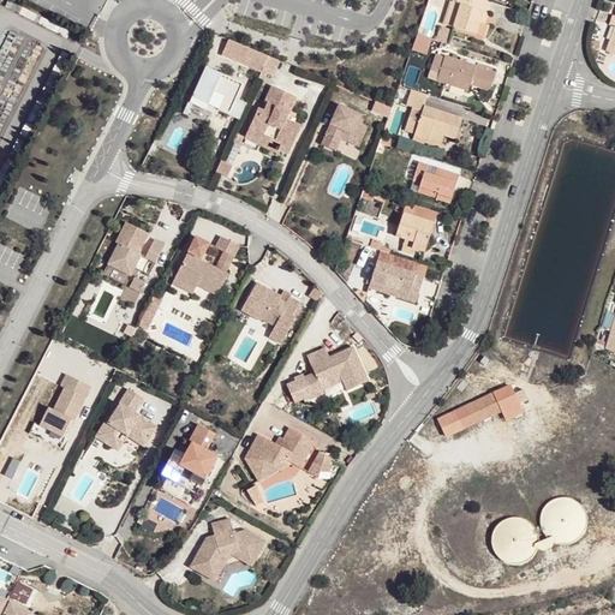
[(485,0),(460,0),(460,1),(453,25),(475,34),(478,22),(482,24),(483,23),(485,17),(488,11),(483,10),(485,0)]
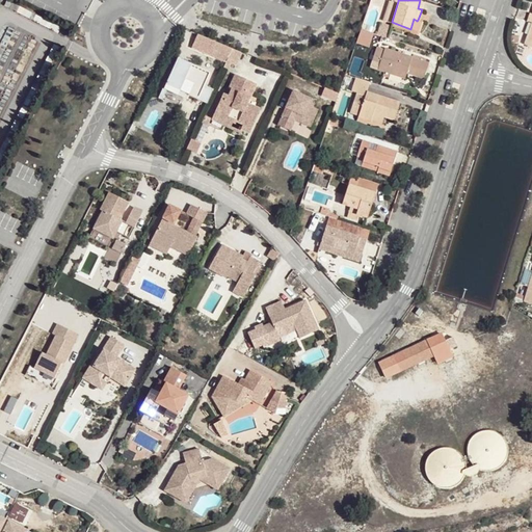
[(423,21),(418,20),(417,21),(414,19),(410,29),(419,32),(423,21)]
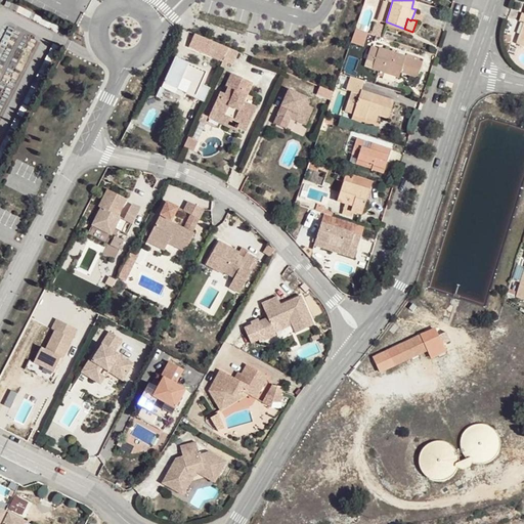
[(354,29),(350,42),(362,46),(366,32),(354,29)]
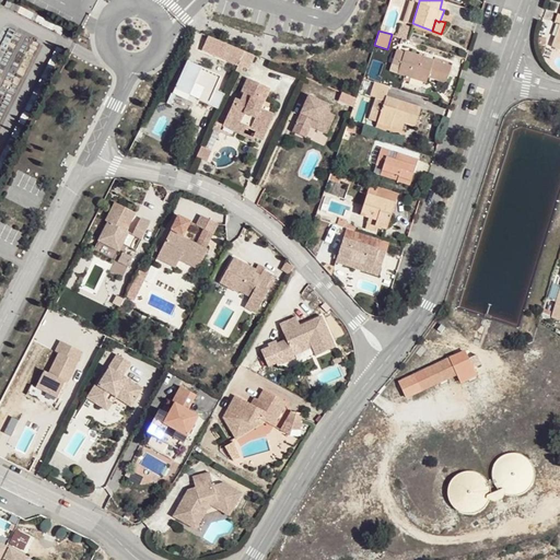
[(223,57),(238,65),(245,51),(229,44),(223,57)]
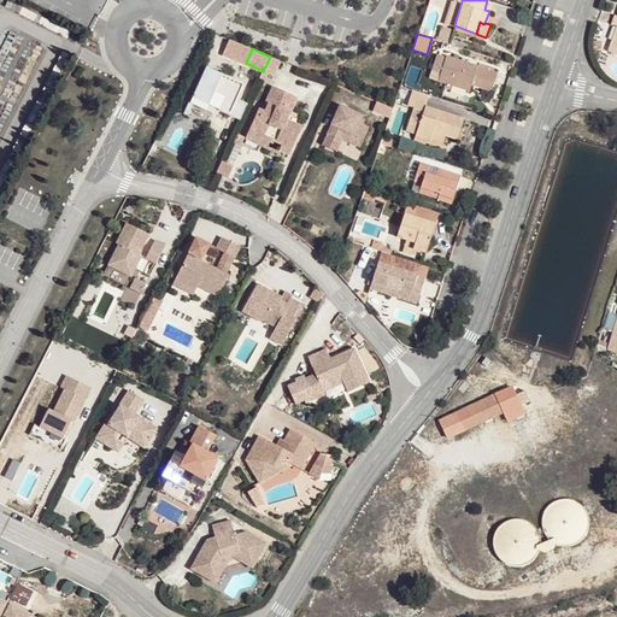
[(498,72),(447,54),(439,78),(470,89),(474,76),(485,80),(482,87),(492,90),(494,82),(498,72)]
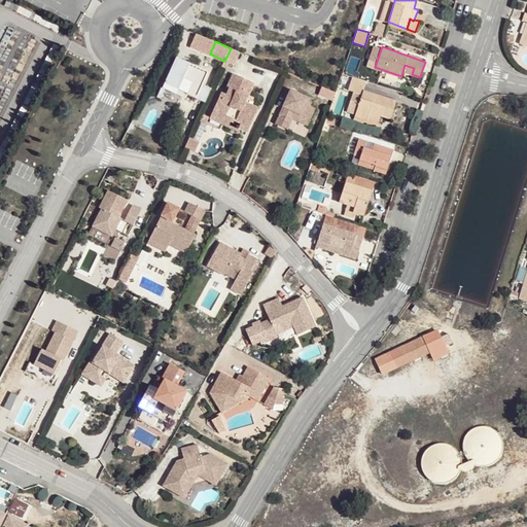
[(231,48),(224,61),(230,62),(235,65),(241,53),(239,53),(231,48)]
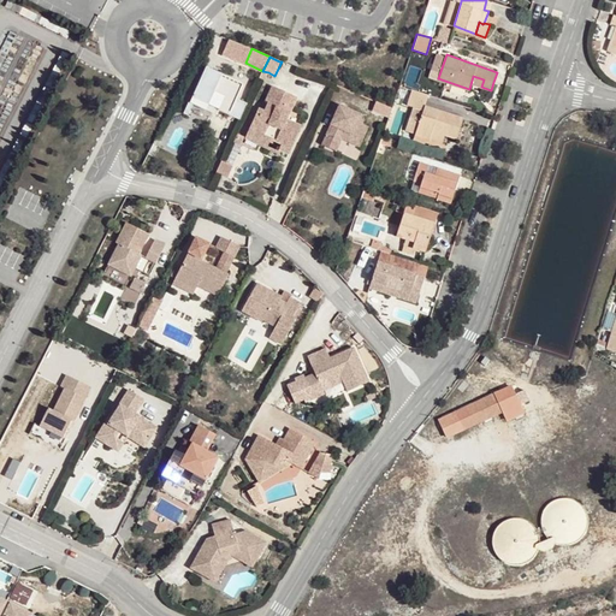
[(214,102),(213,106),(229,113),(243,82),(230,77),(225,87),(217,84),(221,75),(206,67),(200,81),(201,81),(191,102),(199,106),(206,110),(208,104),(211,101),(214,102)]
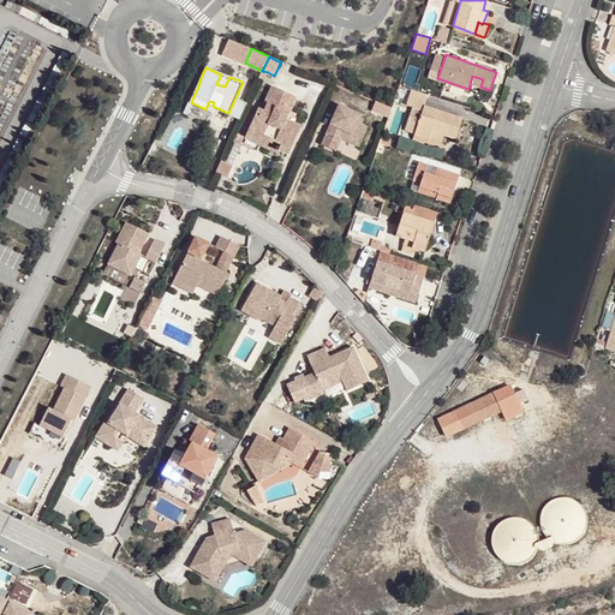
[(258,109),(250,131),(255,133),(264,137),(266,136),(273,139),(284,144),(281,149),(285,151),(290,153),(303,126),(287,119),(298,96),(274,85),(267,102),(268,103),(264,111),(262,111),(258,109)]
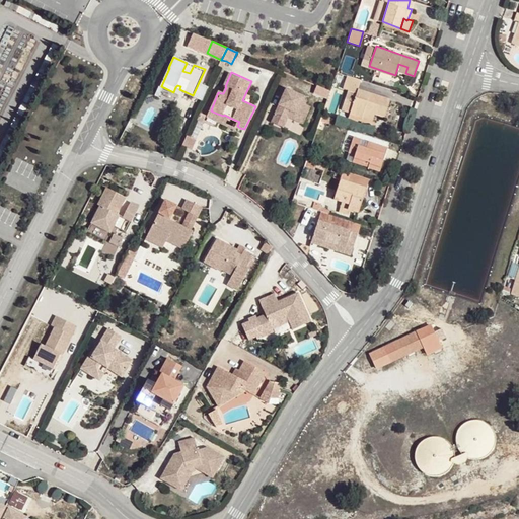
[(156,98),(161,86),(158,85),(153,96),(156,98)]
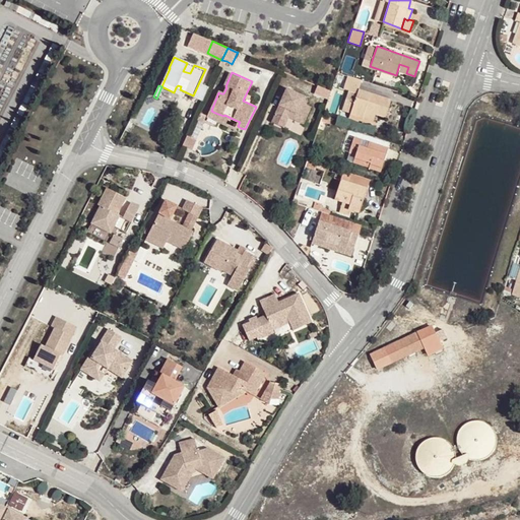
[(366,109),(376,112),(386,115),(388,107),(391,99),(359,87),(355,95),(347,92),(342,108),(350,110),(349,112),(363,116),(366,109)]
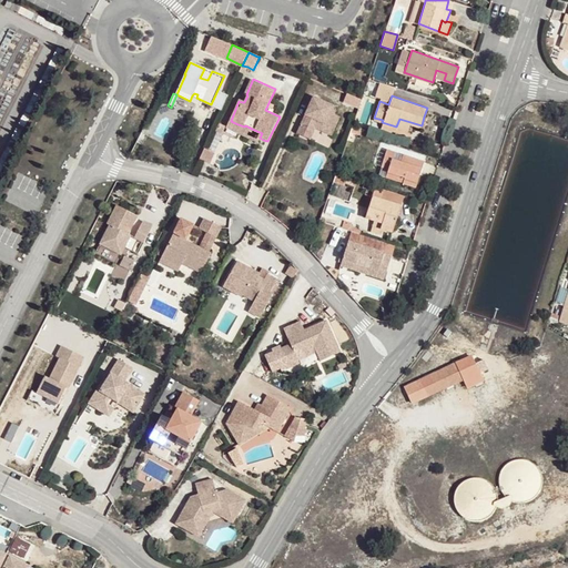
[(314,98),(302,127),(314,131),(316,127),(317,124),(323,127),(322,130),(327,132),(333,134),(342,117),(336,114),(332,112),(334,109),(335,105),(314,98)]
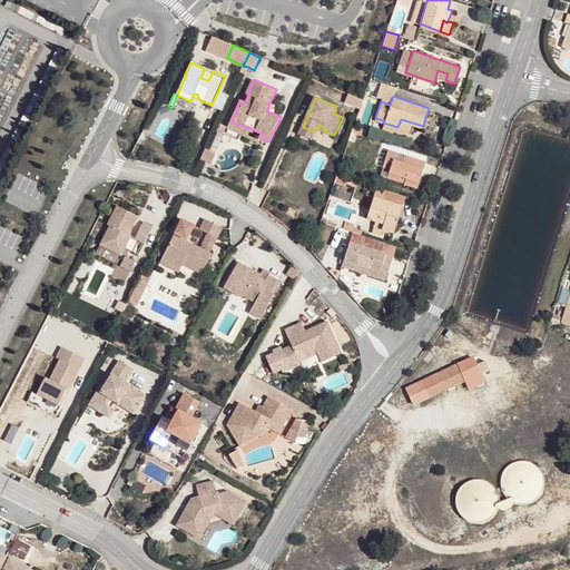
[(409,130),(412,123),(401,119),(397,127),(409,130)]
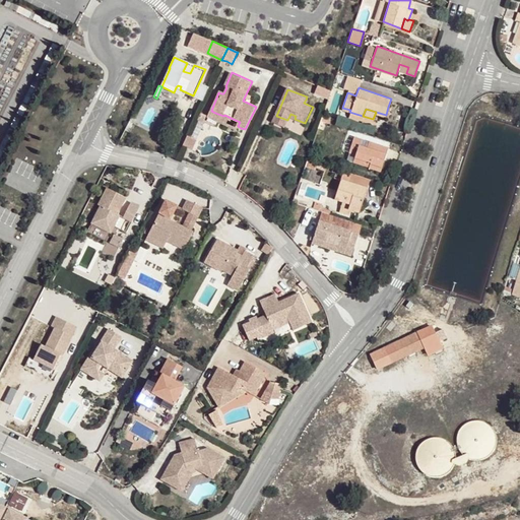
[(215,113),(211,111),(208,117),(213,119),(228,125),(231,118),(224,115),(223,116),(215,113)]
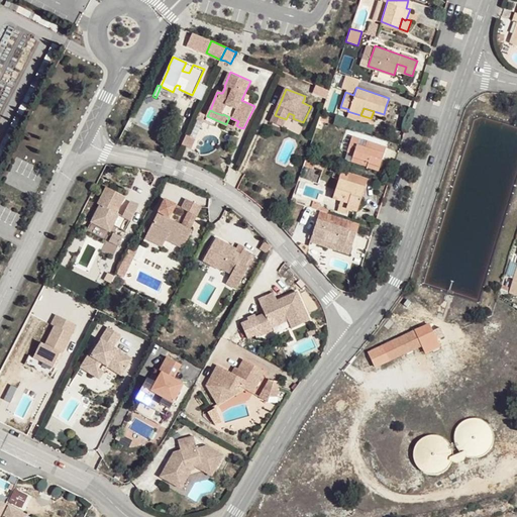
[(286,119),(275,115),(272,120),(283,126),(286,119)]
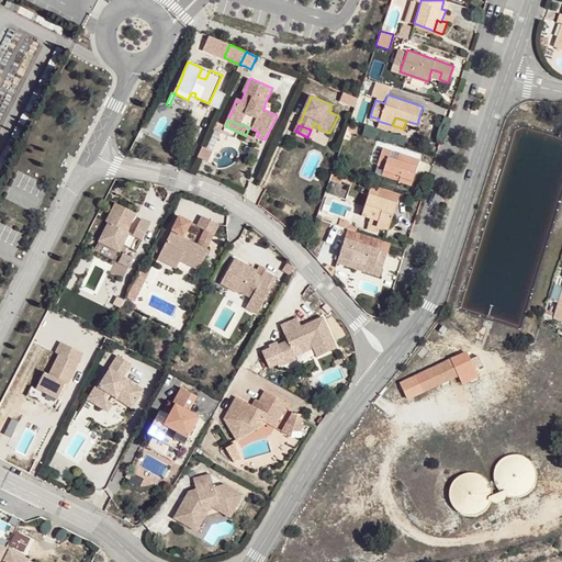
[(384,164),(383,167),(400,172),(397,178),(409,181),(414,169),(418,158),(382,145),(377,161),(384,164)]
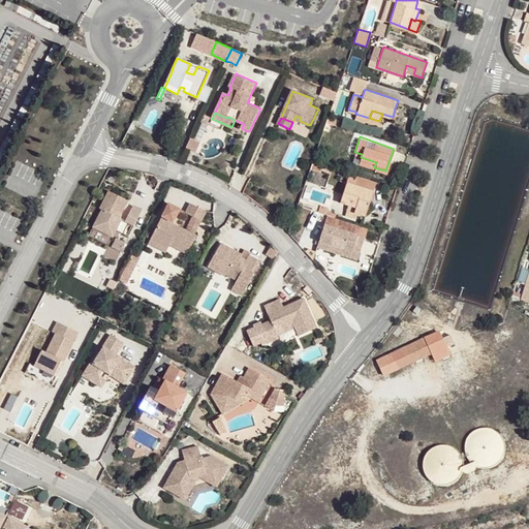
[(376,162),(361,157),(359,162),(374,167),(376,162)]
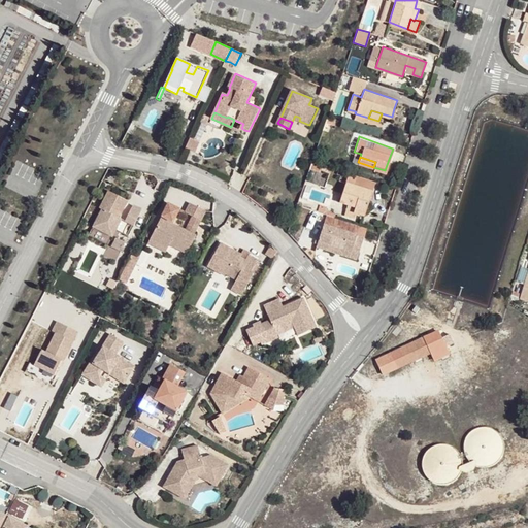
[(369,197),(374,180),(356,174),(353,185),(344,183),(339,201),(348,203),(355,205),(353,210),(365,215),(369,197)]
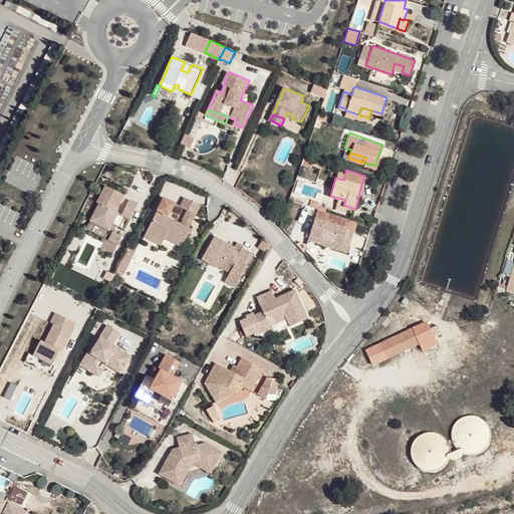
[(115,203),(117,204),(123,193),(114,187),(105,182),(96,199),(99,201),(90,217),(102,223),(105,217),(112,221),(118,210),(115,208),(113,207),(115,203)]
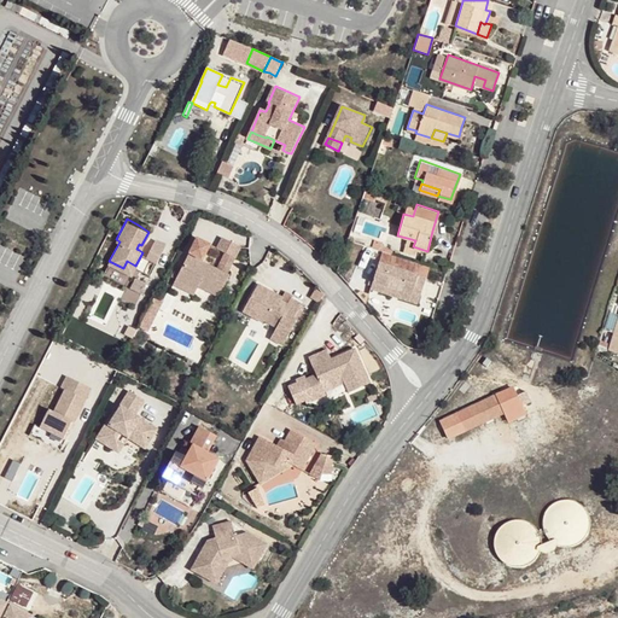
[(220,240),(217,245),(235,255),(240,245),(222,235),(220,240)]
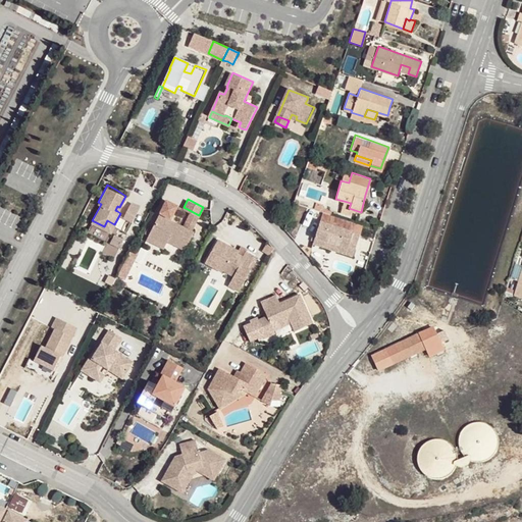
[(132,200),(124,214),(133,219),(140,205),(132,200)]
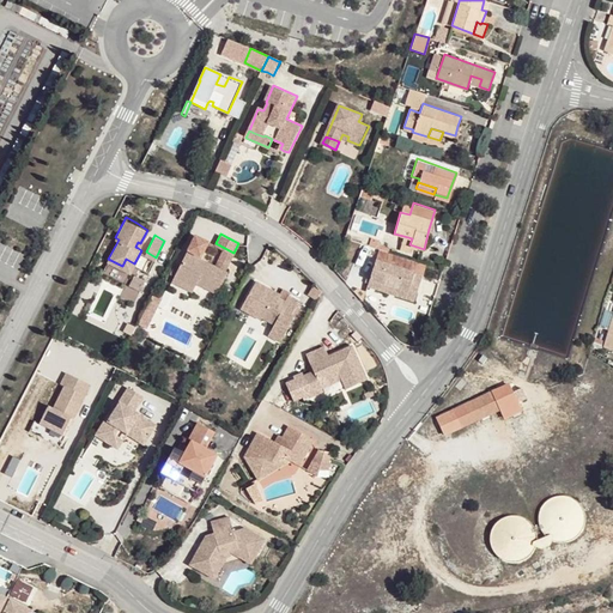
[(187,249),(174,274),(194,285),(195,281),(216,292),(228,269),(206,259),(205,262),(199,260),(201,256),(187,249)]
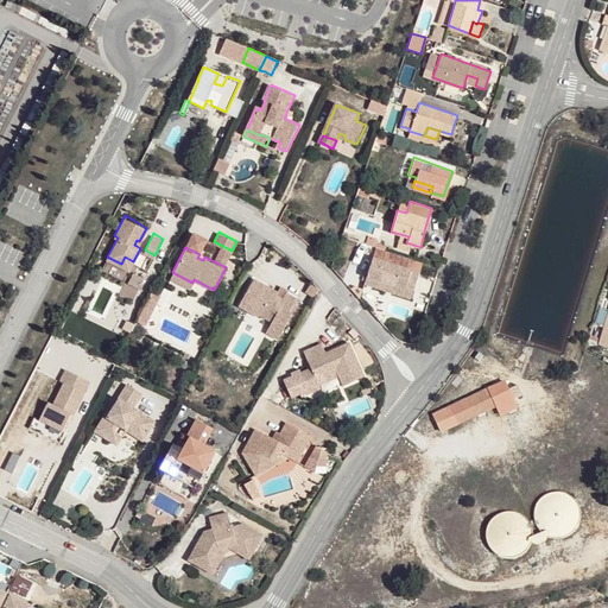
[(130,268),(133,261),(125,257),(121,264),(130,268)]
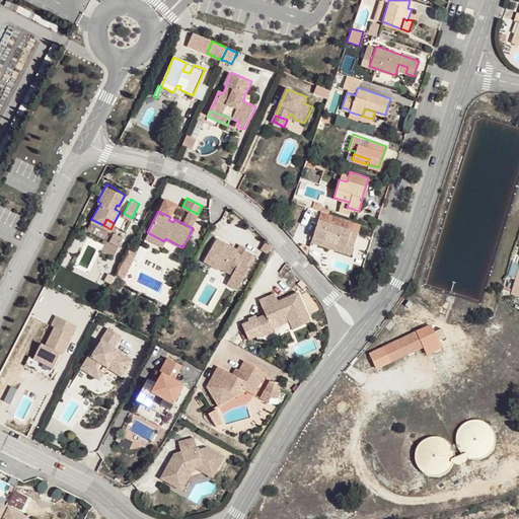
[(319,219),(313,234),(335,242),(332,248),(350,255),(354,243),(358,232),(319,219)]
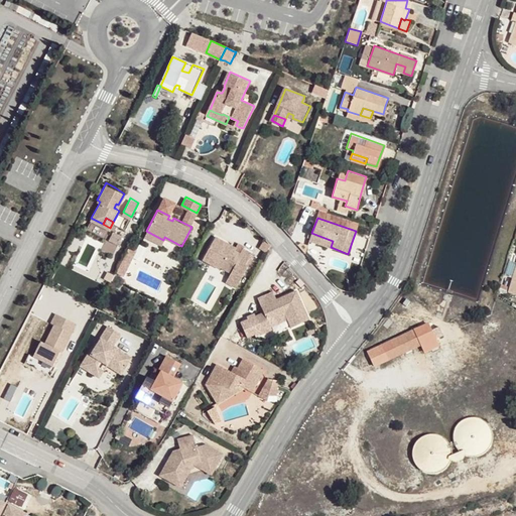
[(109,230),(101,250),(115,255),(123,236),(109,230)]
